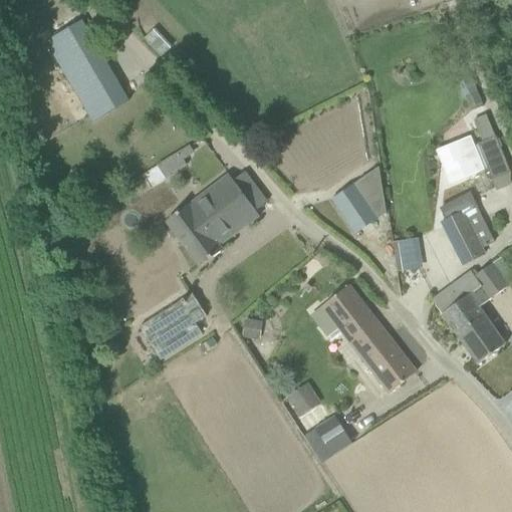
[(46,36),(88,119),(126,99),(84,17),(46,36)]
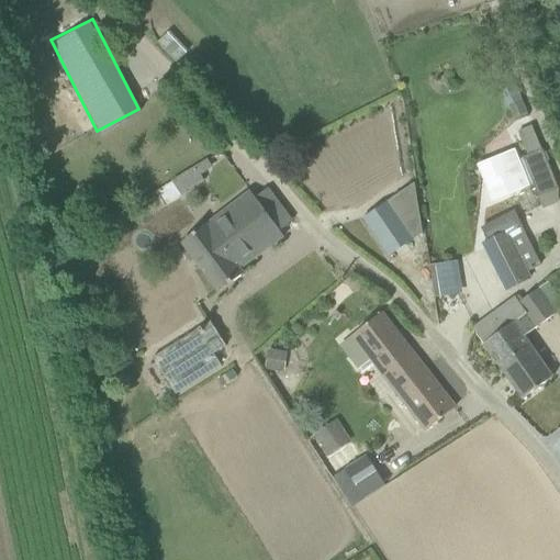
[(497,89),(504,104),(519,98),(513,82),(497,89)]
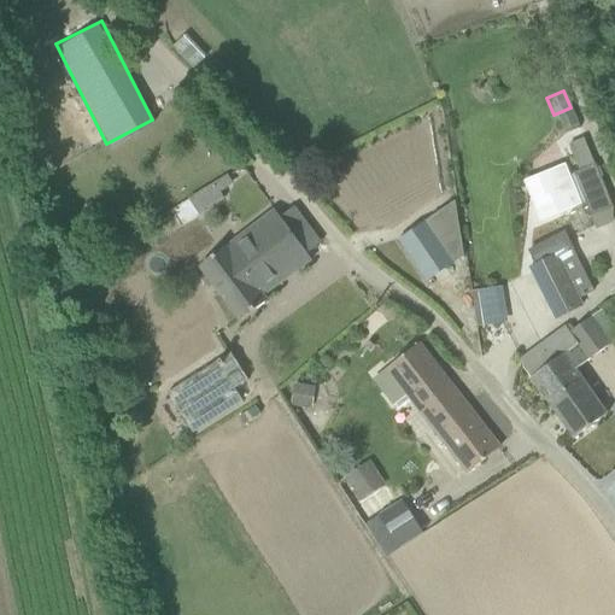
[(562,208),(585,200),(593,227),(614,220),(589,142),(568,150),(578,179),(555,187),(562,208)]
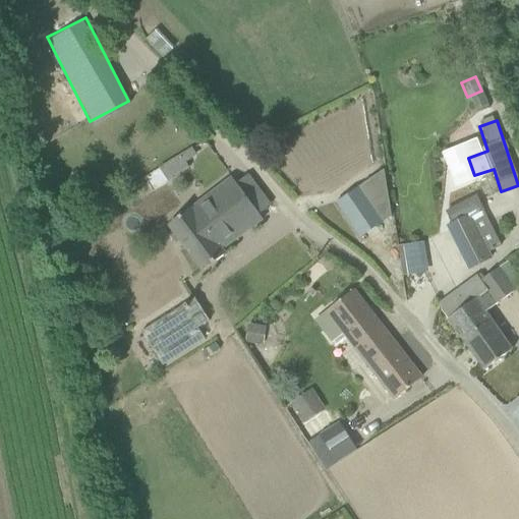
[(261,218),(229,177),(185,211),(185,210),(167,223),(202,270),(224,252),(221,248),(261,218)]
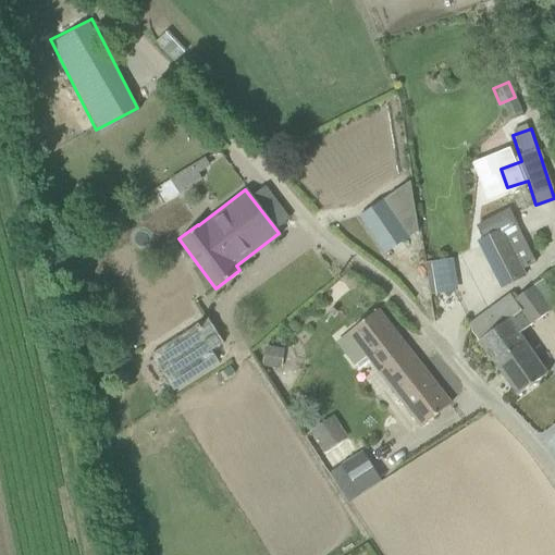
[(384,251),(407,236),(420,227),(395,189),(359,214),(384,251)]
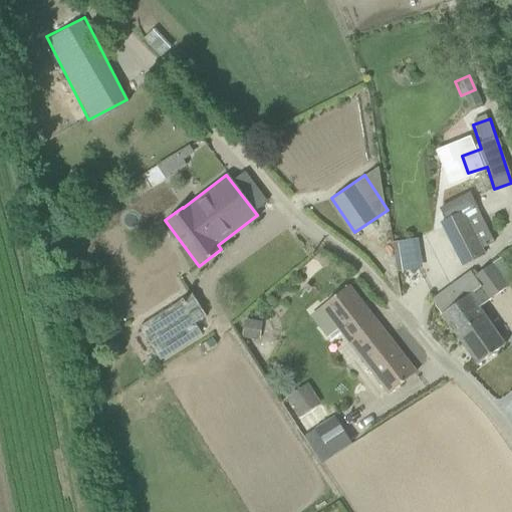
[(494,241),(468,191),(440,205),(446,217),(440,220),(464,264),(486,253),(483,246),(494,241)]
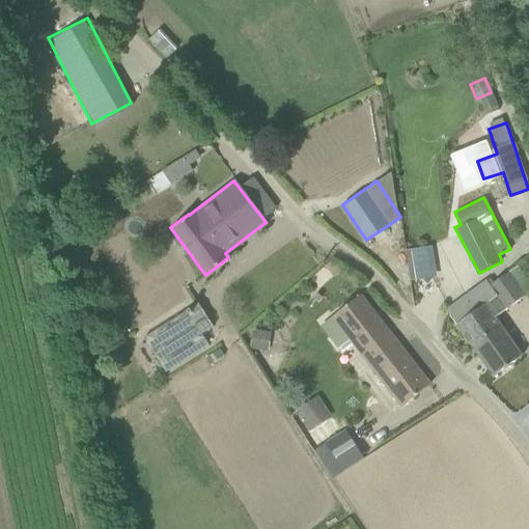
[(411,246),(414,277),(436,275),(432,243),(411,246)]
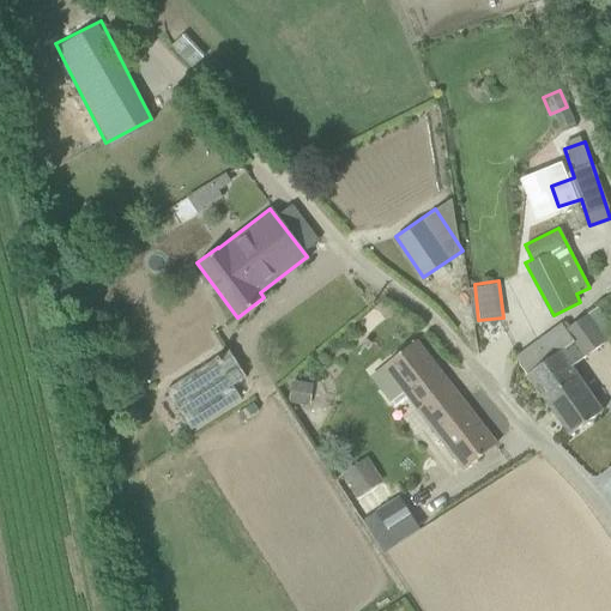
[(561,324),(526,349),(514,357),(569,434),(602,410),(570,366),(604,342),(585,314),(564,328),(561,324)]
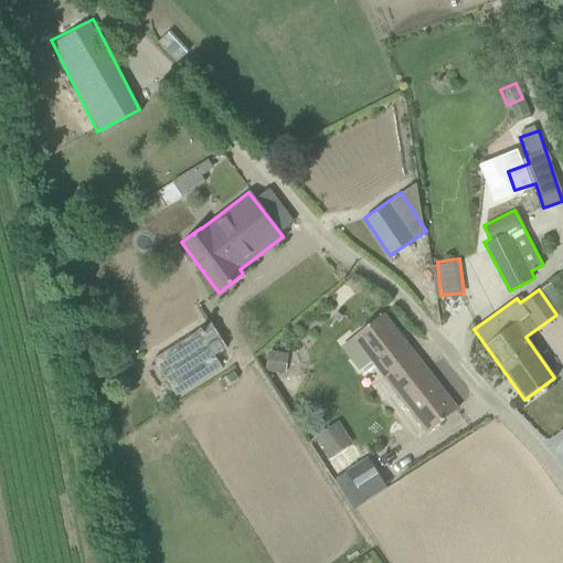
[(455,406),(382,314),(353,336),(426,429),(455,406)]
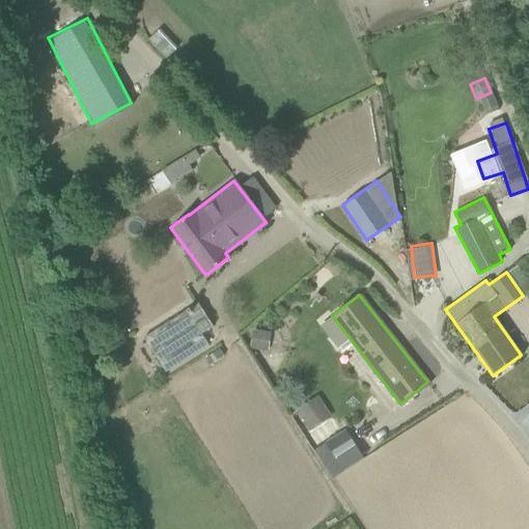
[(201,331),(213,324),(198,301),(143,335),(165,370),(210,343),(201,331)]
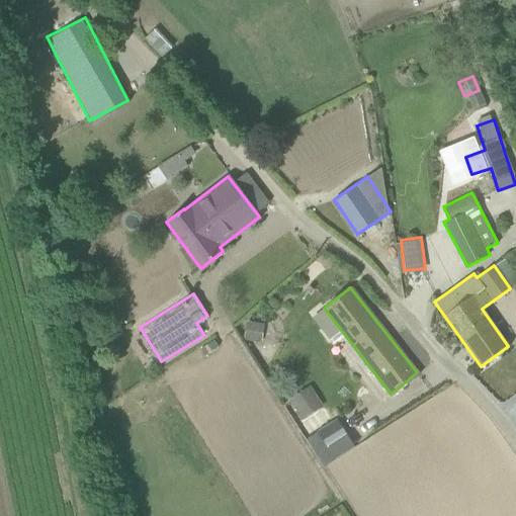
[(246,321),(243,340),(264,343),(266,325),(246,321)]
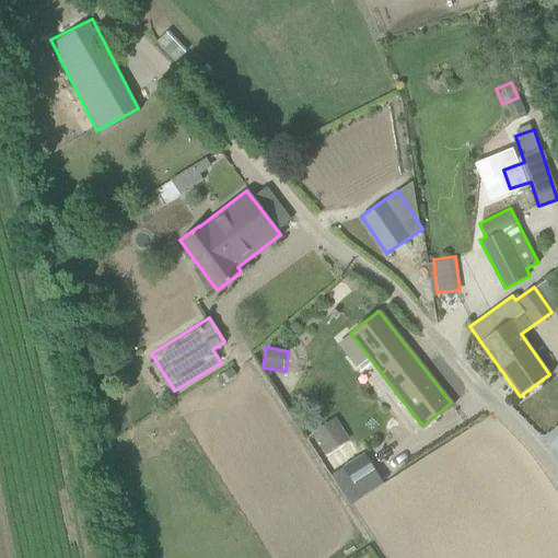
[(335,414),(310,430),(324,452),(349,436),(335,414)]
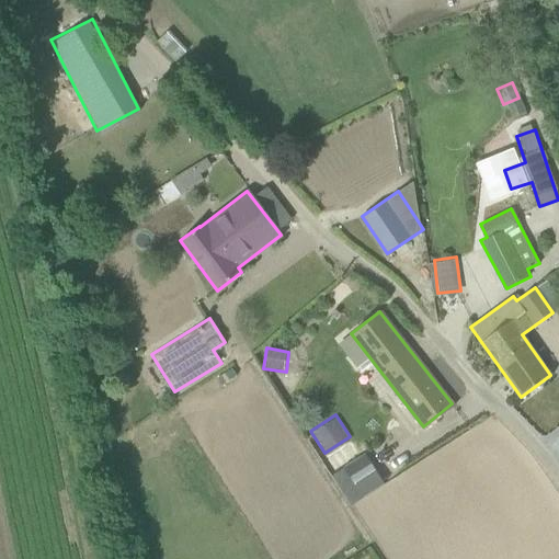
[(343,467),(354,485),(376,470),(365,453),(343,467)]
